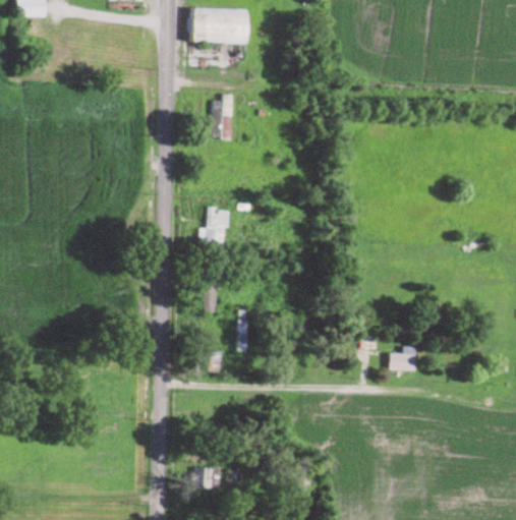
[(46,15),(46,0),(17,0),(17,15),(46,15)]
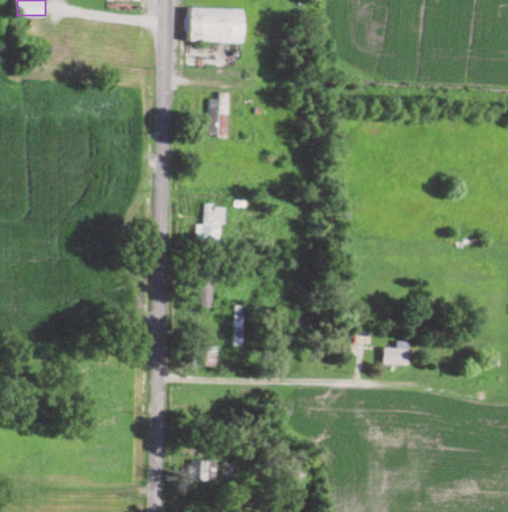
[(188,42),(242,43),(242,9),(189,8),(188,42)]
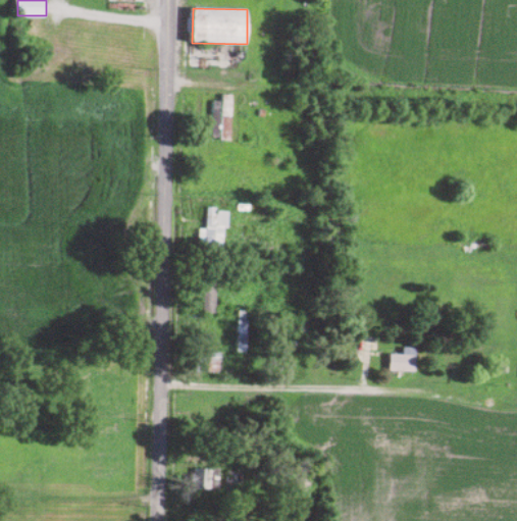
[(223,150),(233,150),(233,104),(223,104),(223,150)]
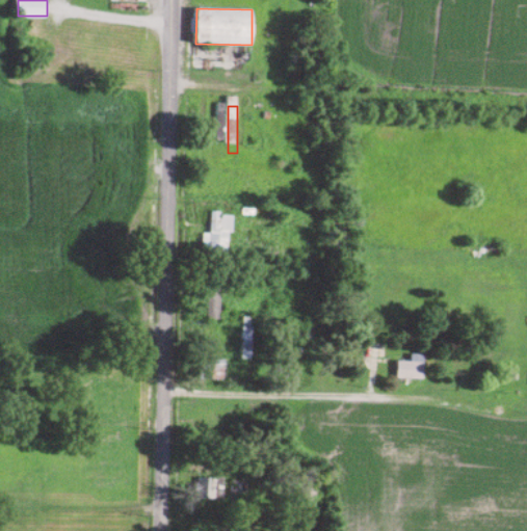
[(210,213),(210,253),(231,253),(231,213),(210,213)]
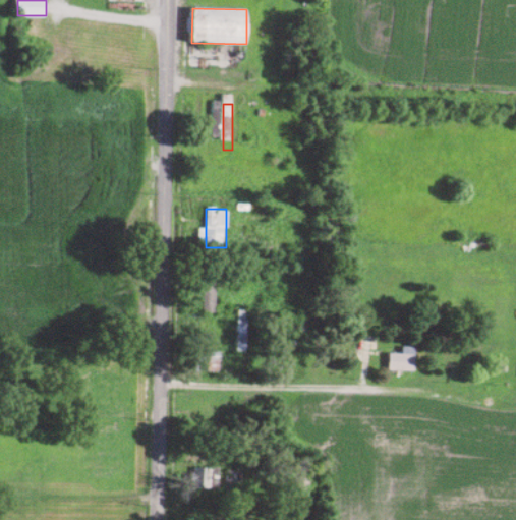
[(216,311),(216,277),(204,277),(204,311),(216,311)]
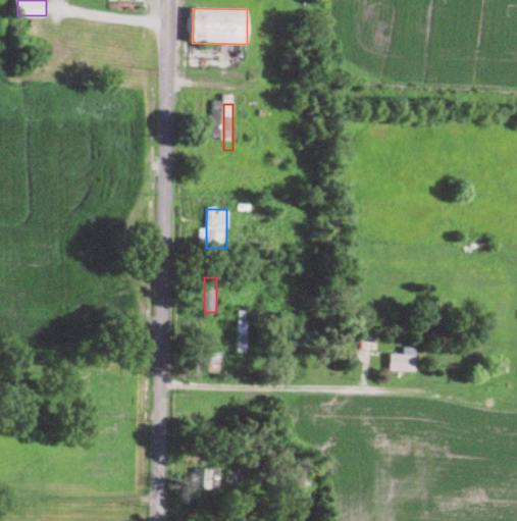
[(249,309),(239,309),(239,352),(249,352),(249,309)]
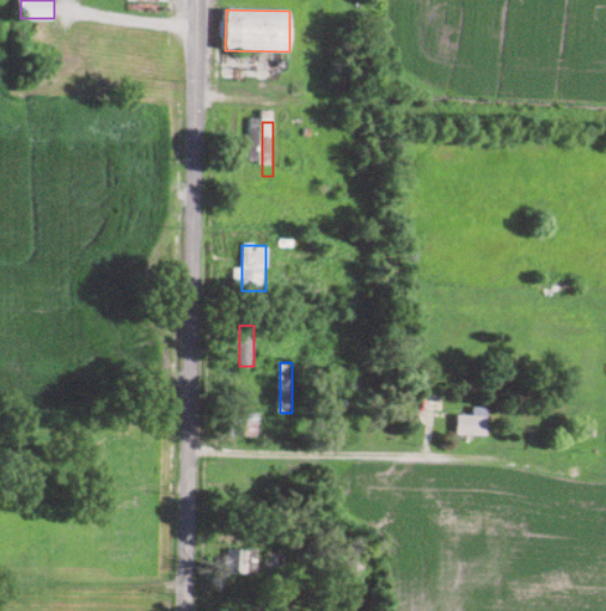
[(230,435),(257,435),(257,411),(230,411),(230,435)]
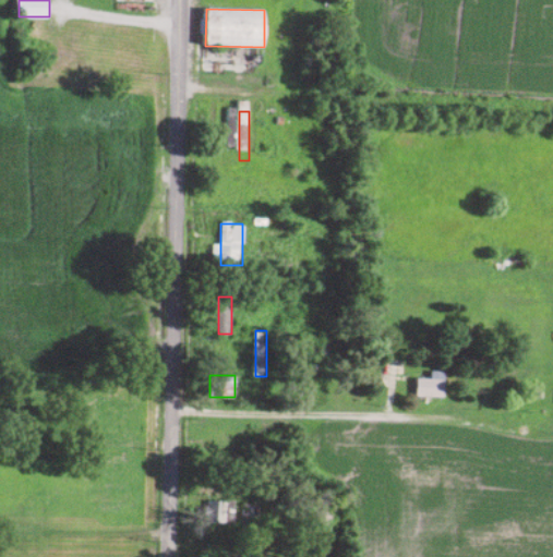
[(445,377),(417,377),(417,397),(445,397),(445,377)]
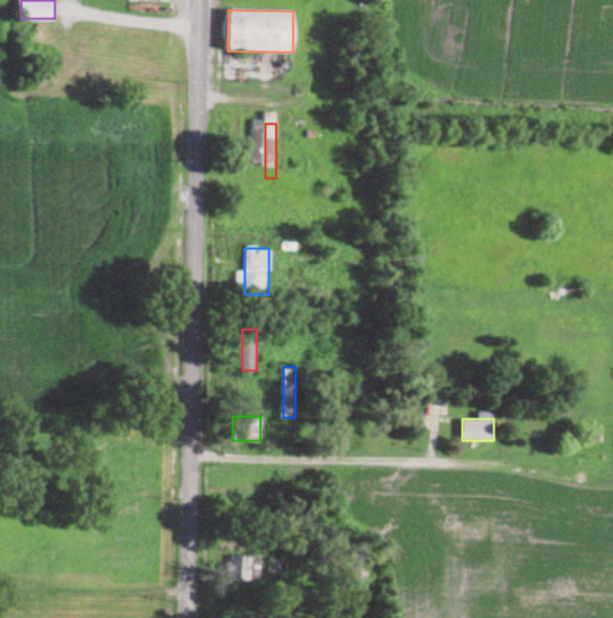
[(261,581),(261,555),(232,555),(232,581),(261,581)]
